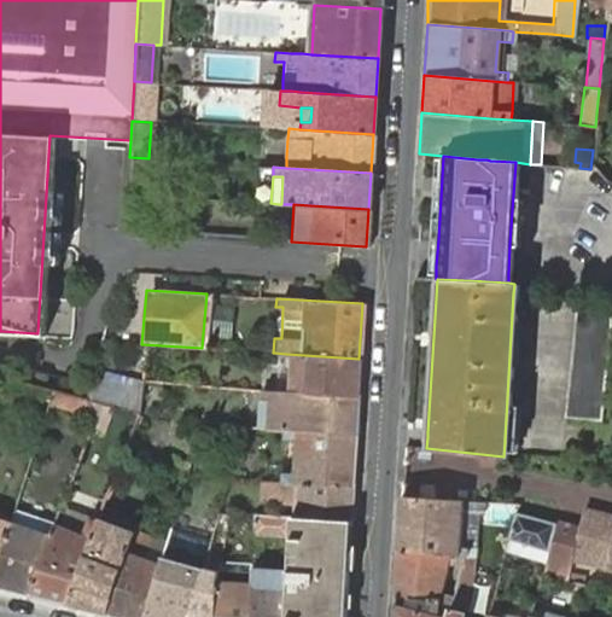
[(610,309),(572,303),(561,415),(599,419),(610,309)]
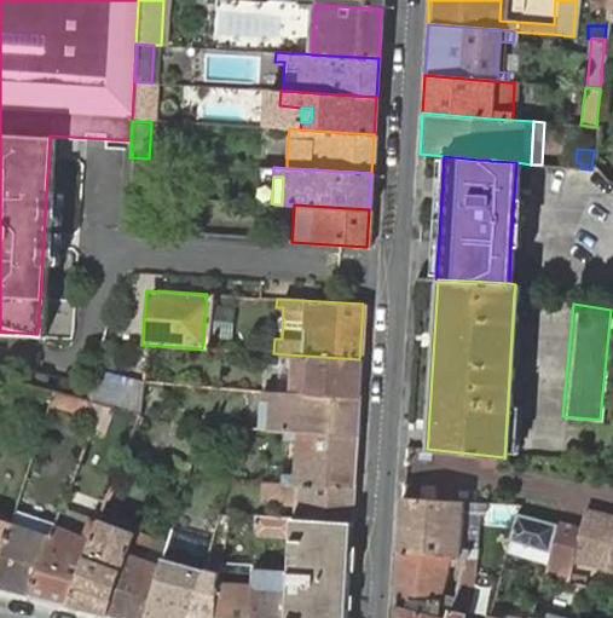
[(357,398),(359,359),(287,354),(284,393),(357,398)]
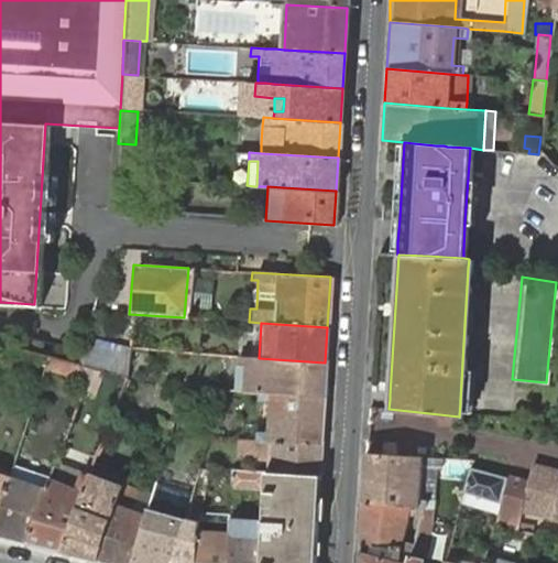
[(124,350),(94,343),(87,367),(122,376),(124,350)]
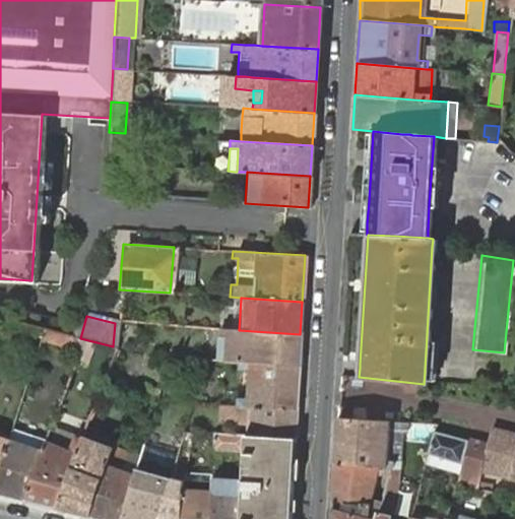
[(224,329),(216,328),(216,336),(223,337),(222,361),(238,362),(298,366),(300,334),(239,330),(229,330),(224,329)]
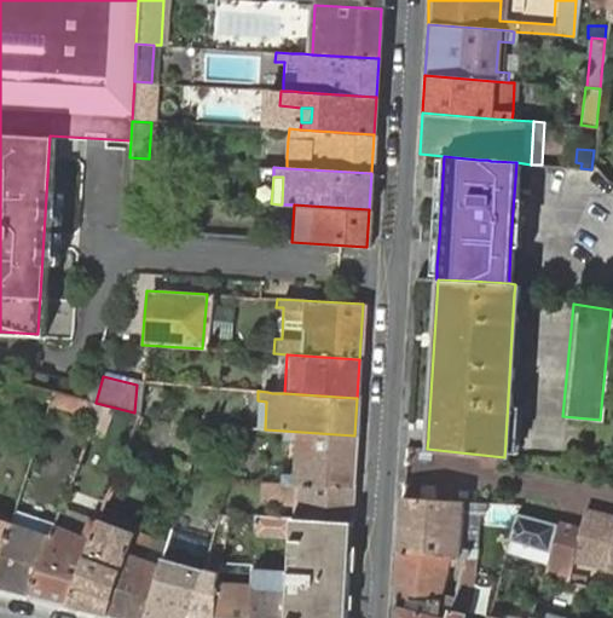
[(255,428),(265,429),(266,402),(258,400),(255,428)]
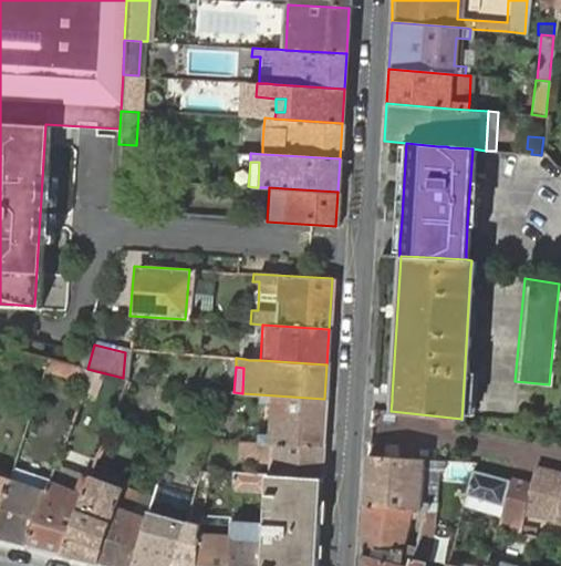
[(321,445),(324,399),(259,394),(259,402),(268,403),(267,434),(257,433),(257,441),(267,442),(321,445)]
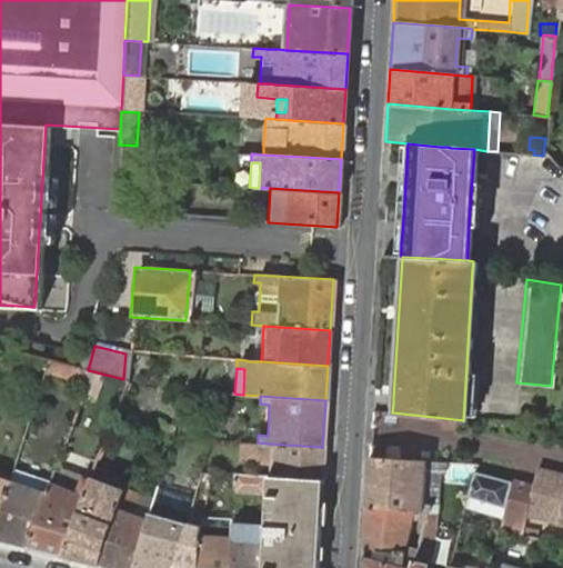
[(267,476),(321,479),(322,447),(268,444),(258,442),(253,442),(237,441),(235,461),(252,462),(251,475),(267,476)]
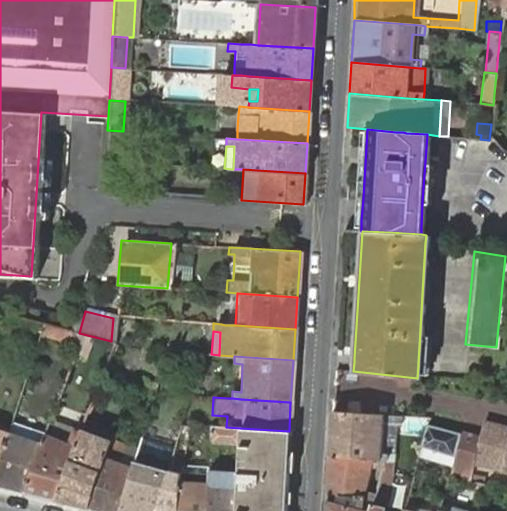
[(330,411),(327,456),(383,459),(382,470),(391,472),(392,453),(393,423),(397,424),(397,416),(381,414),(330,411)]
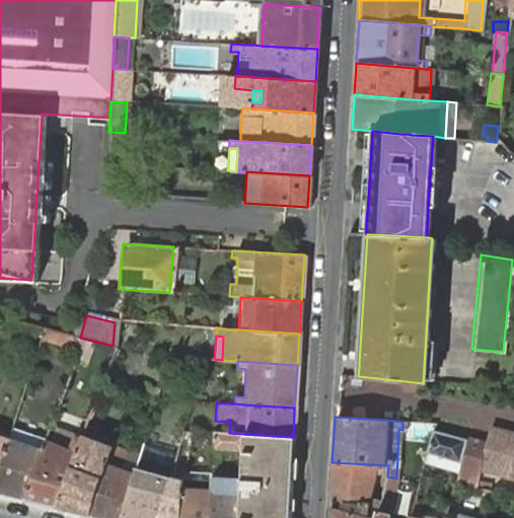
[(513,433),(487,427),(482,444),(464,440),(458,461),(452,482),(471,487),(476,467),(508,475),(513,476),(513,433)]
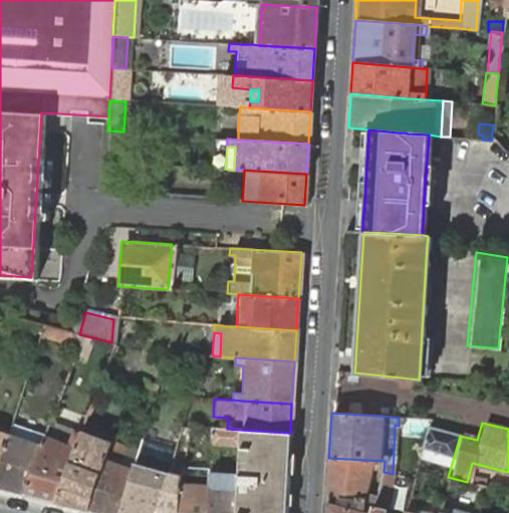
[(71,432),(48,424),(43,437),(40,447),(22,494),(53,502),(78,434),(71,432)]
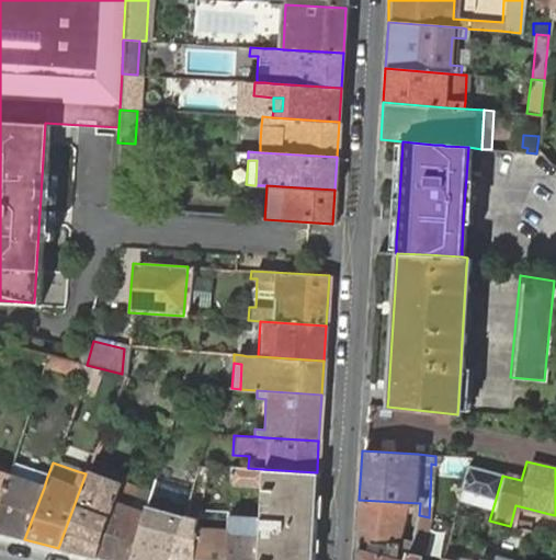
[(47,477),(10,464),(6,475),(0,491),(0,533),(24,539),(44,488),(47,477)]
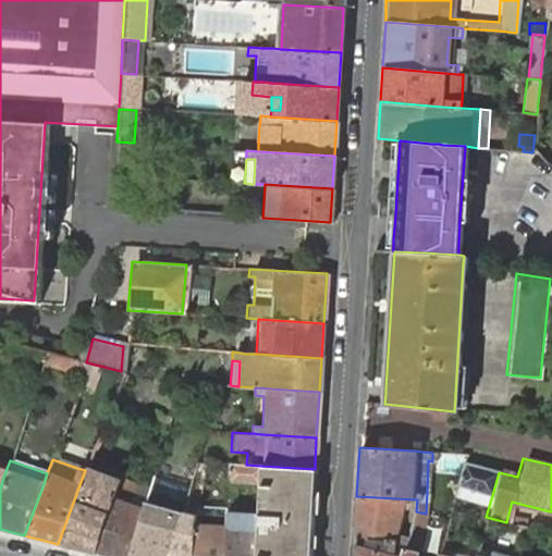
[(499,472),(463,461),(456,485),(492,495),(499,472)]
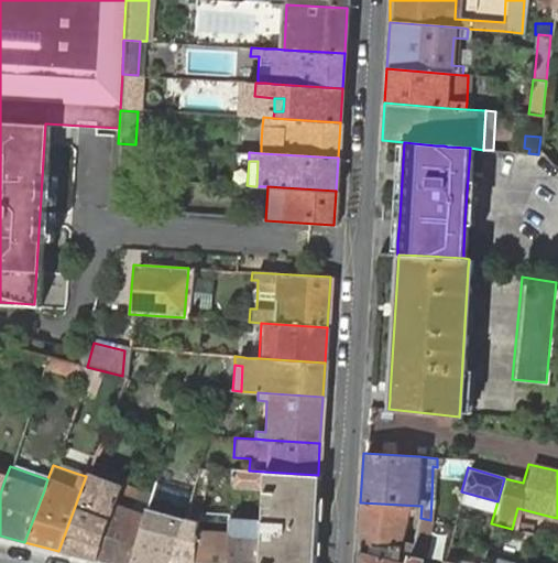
[(264,472),(249,471),(230,469),(229,485),(263,487),(264,472)]
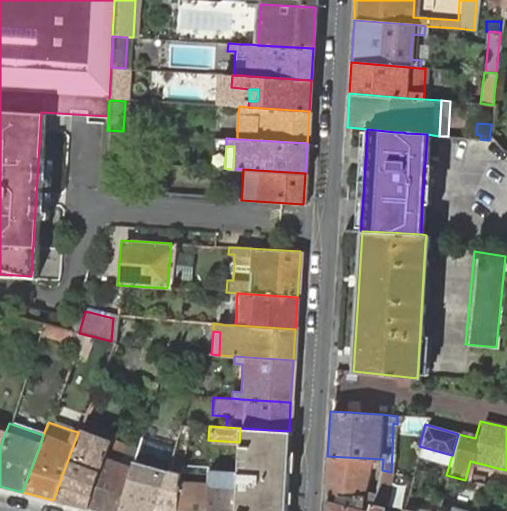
[(283,510),(289,431),(240,428),(239,442),(237,472),(234,510),(283,510)]
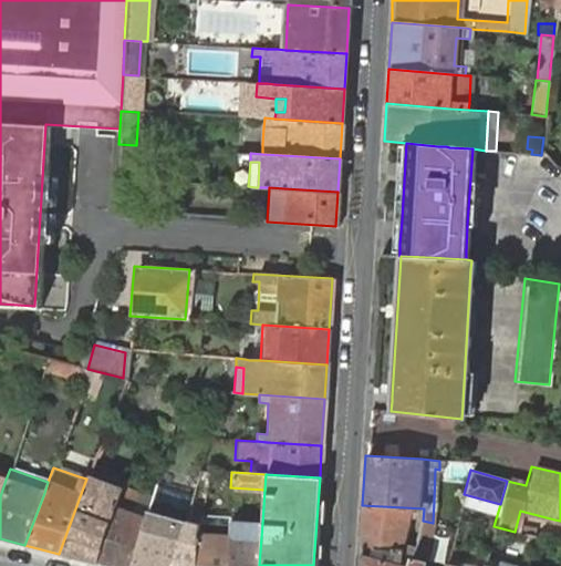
[(121,490),(86,476),(86,479),(59,554),(94,563),(121,490)]
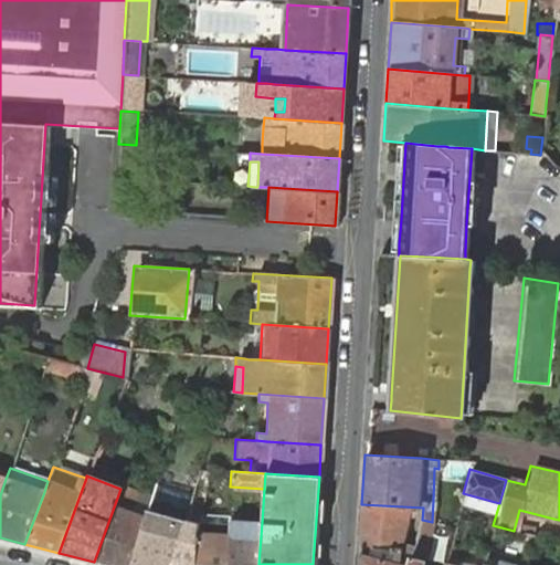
[(144,515),(128,564),(169,564),(182,521),(186,510),(190,494),(182,492),(161,485),(152,483),(148,499),(145,510),(144,515)]
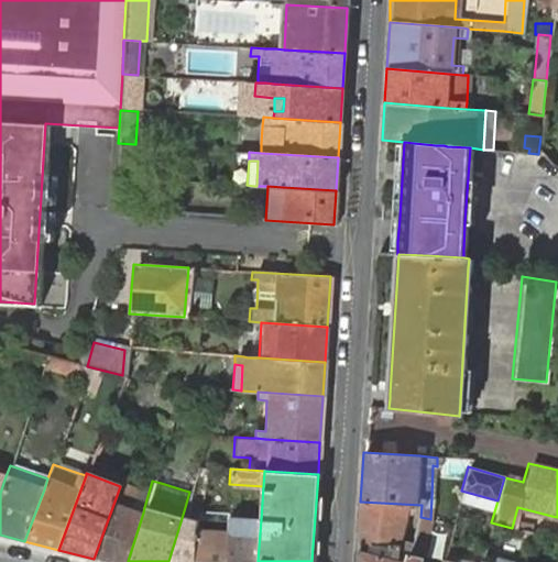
[(120,486),(94,559),(109,561),(128,561),(143,513),(130,508),(135,492),(120,486)]
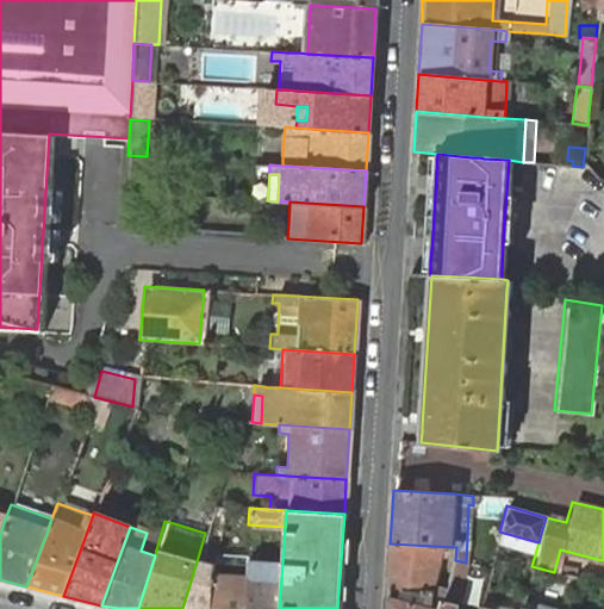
[(160,538),(147,533),(141,551),(155,555),(156,550),(160,538)]
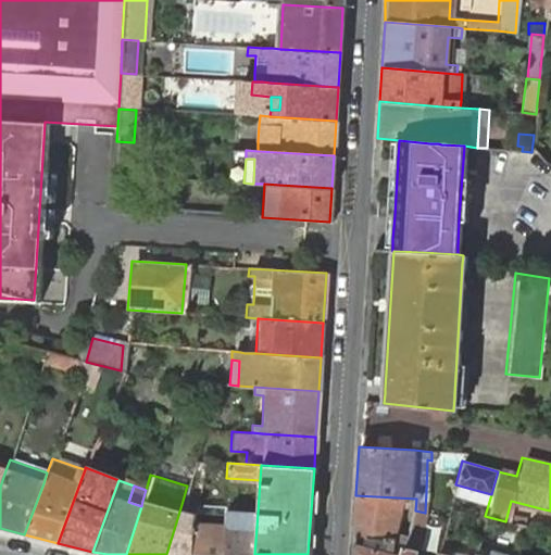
[(355,495),(352,538),(380,539),(392,540),(404,541),(408,532),(396,529),(401,507),(413,509),(415,511),(416,499),(355,495)]
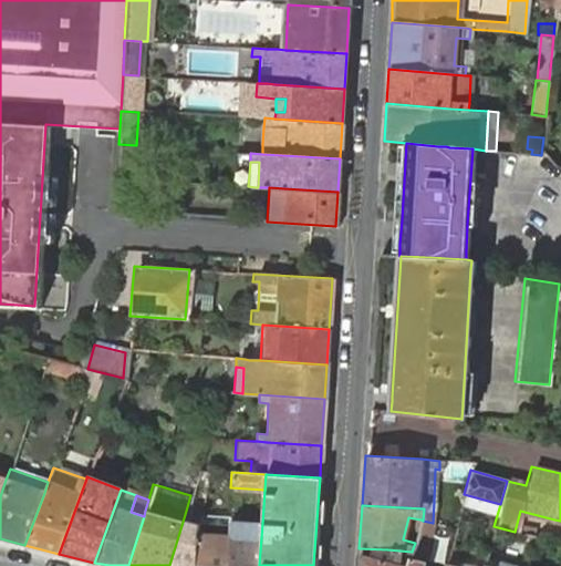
[(183,522),(169,565),(193,565),(196,532),(199,513),(186,511),(183,522)]
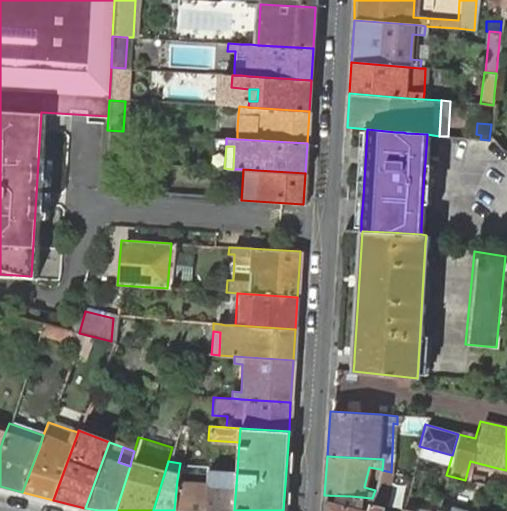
[(174,510),(203,510),(205,485),(205,481),(206,470),(206,466),(198,465),(197,481),(177,480),(174,510)]
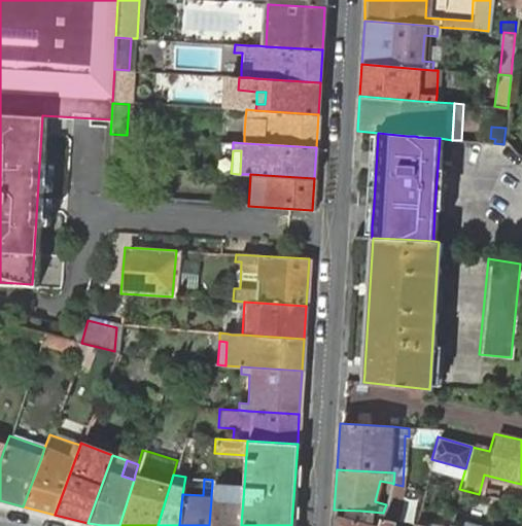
[(379,525),(391,525),(403,486),(393,484),(391,483),(386,504),(383,513),(382,517),(379,525)]
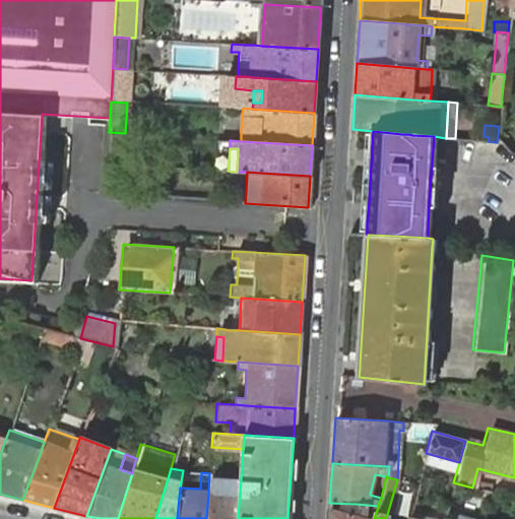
[(206,518),(238,518),(241,479),(231,479),(209,477),(208,489),(208,493),(206,518)]
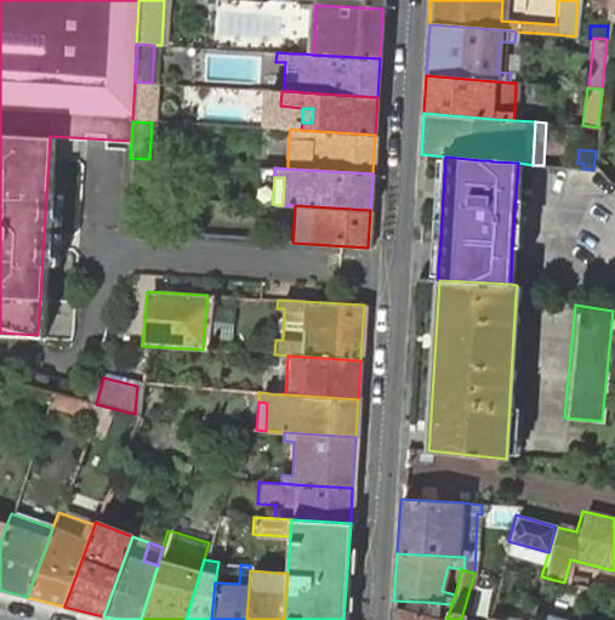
[(425,602),(393,601),(393,607),(392,619),(446,619),(450,609),(451,604),(438,603),(425,602)]
